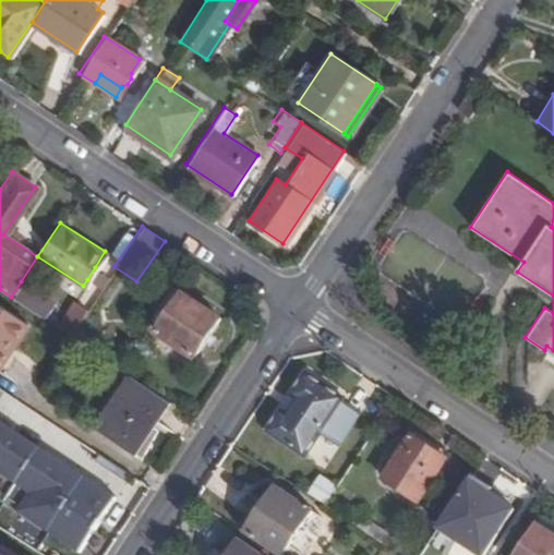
[(107,276),(95,267),(87,279),(99,288),(107,276)]
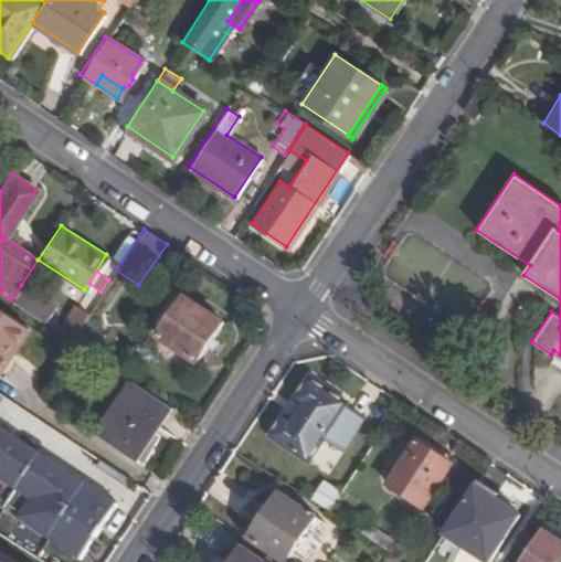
[(53,306),(21,285),(11,300),(42,321),(53,306)]
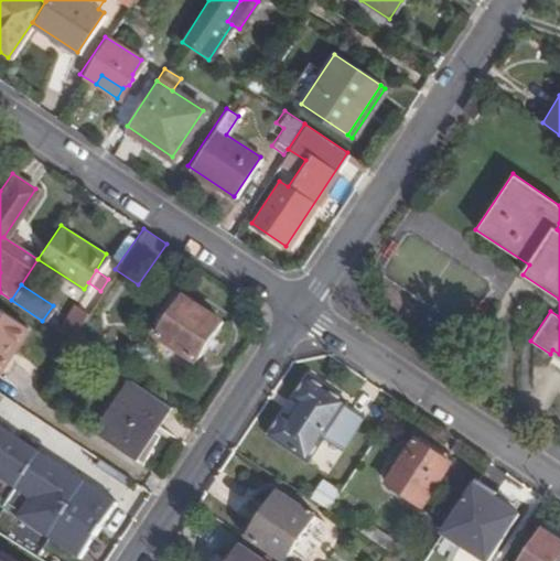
[(219,319),(182,293),(155,334),(194,358),(219,319)]
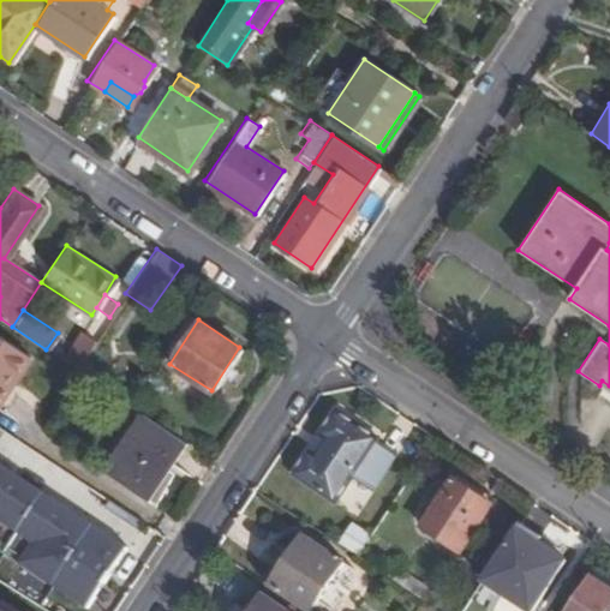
[(91,343),(77,334),(60,359),(75,369),(81,359),(91,343)]
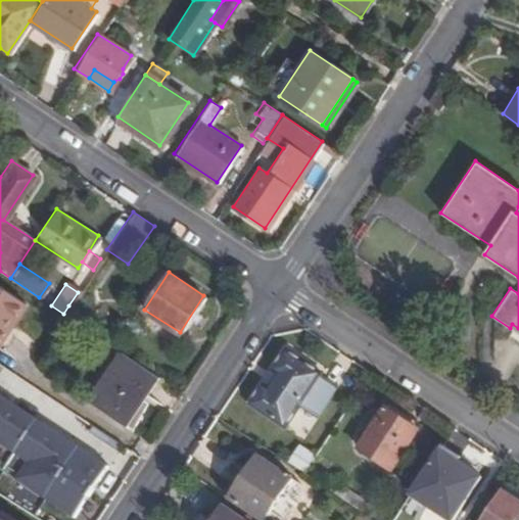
[(0,338),(25,302),(0,286),(0,338)]
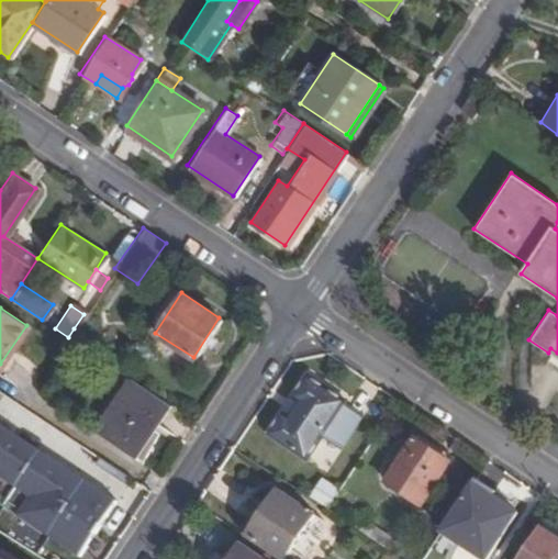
[(91,341),(74,328),(68,337),(86,348),(91,341)]
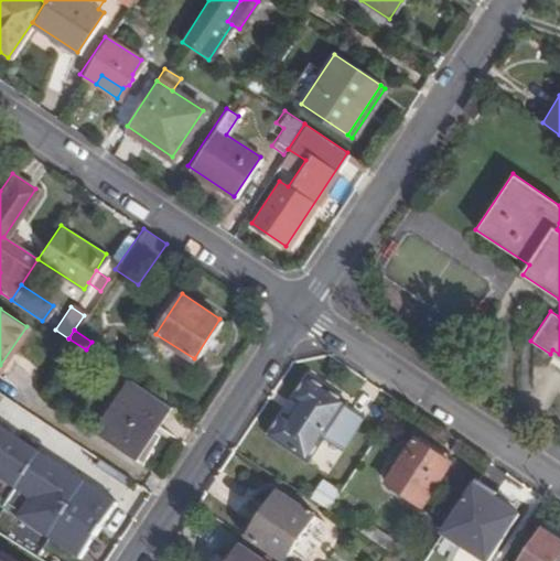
[(559,354),(552,349),(550,354),(559,360),(559,354)]
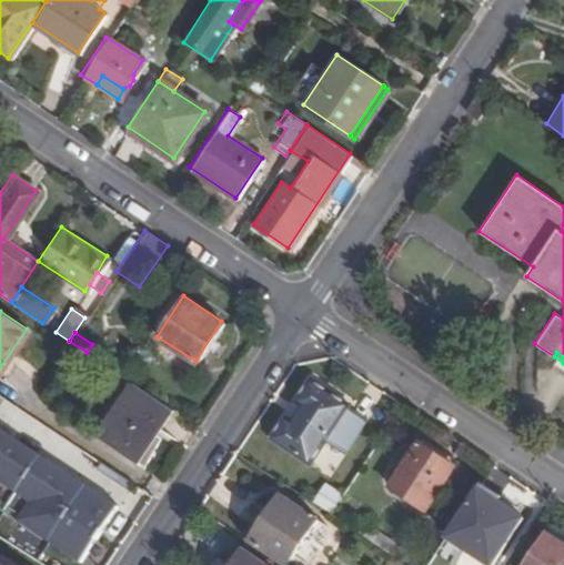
[(131,383),(107,366),(98,380),(97,385),(97,390),(100,394),(116,406),(131,383)]
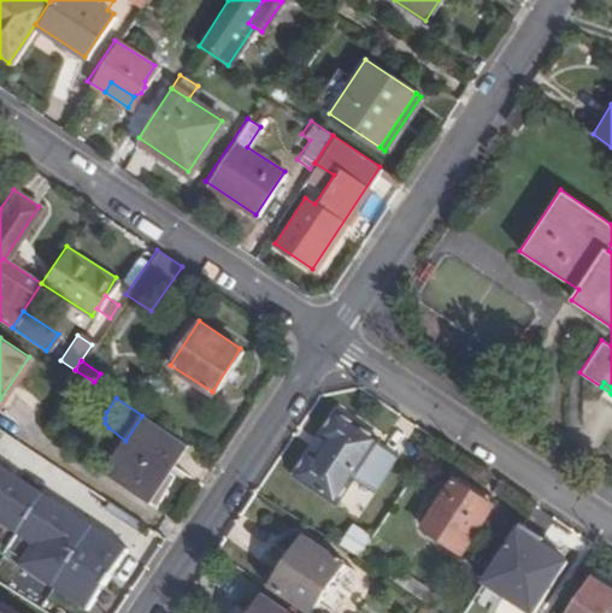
[(376,436),(334,408),(318,432),(324,436),(313,454),(306,449),(290,473),(333,501),(349,476),(370,488),(393,453),(374,440),(376,436)]
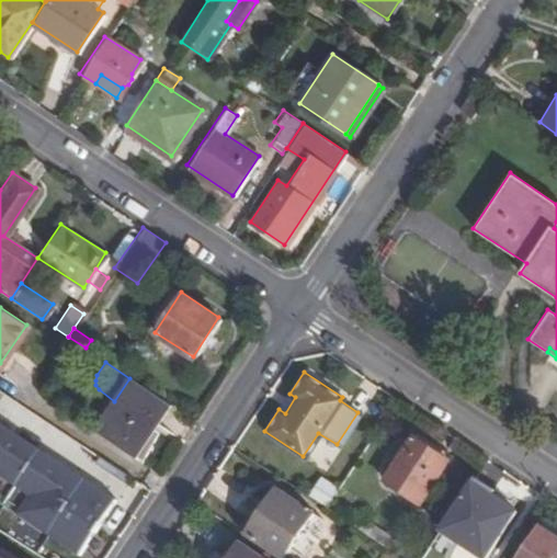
[(159,398),(129,378),(114,401),(94,430),(125,450),(132,454),(150,426),(144,422),(159,398)]
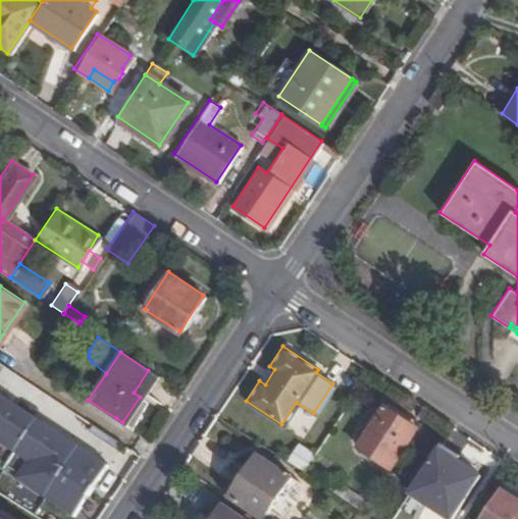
[(105,462),(0,394),(0,470),(70,516),(105,462)]
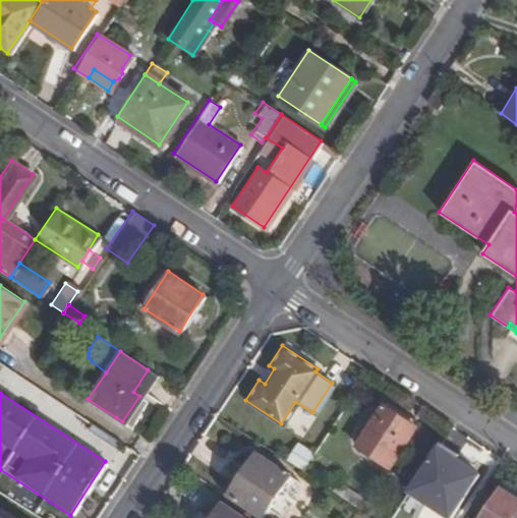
[(413,424),(381,403),(354,445),(387,466),(413,424)]
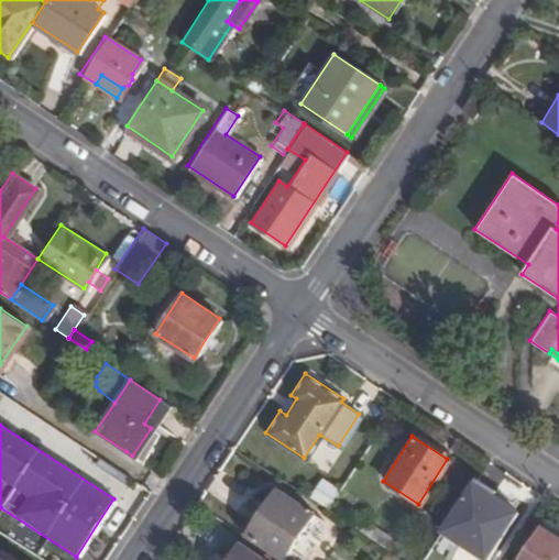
[(329,505),(339,485),(319,475),(309,495),(329,505)]
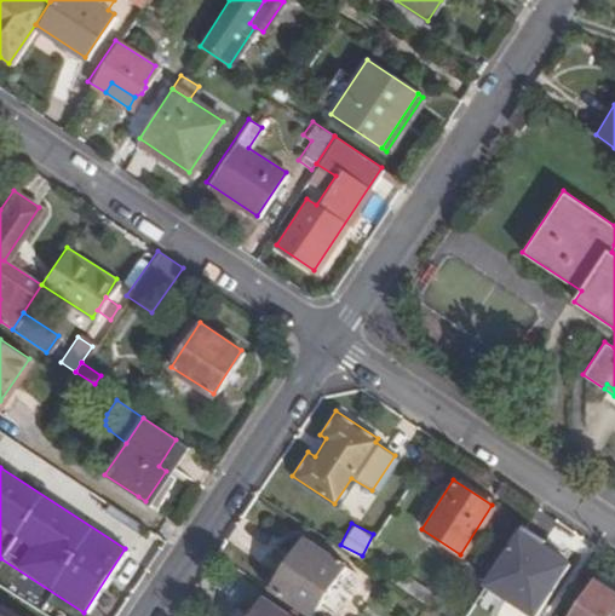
[(545,539),(524,527),(487,583),(535,614),(568,563),(540,545),(545,539)]
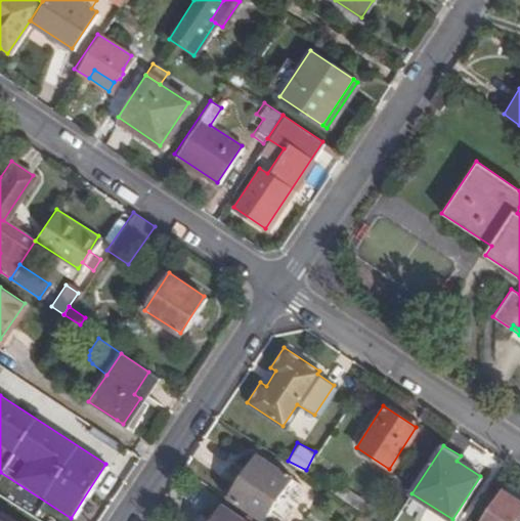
[(300,482),(256,453),(227,497),(262,520),(269,510),(282,518),(292,504),(287,502),(300,482)]
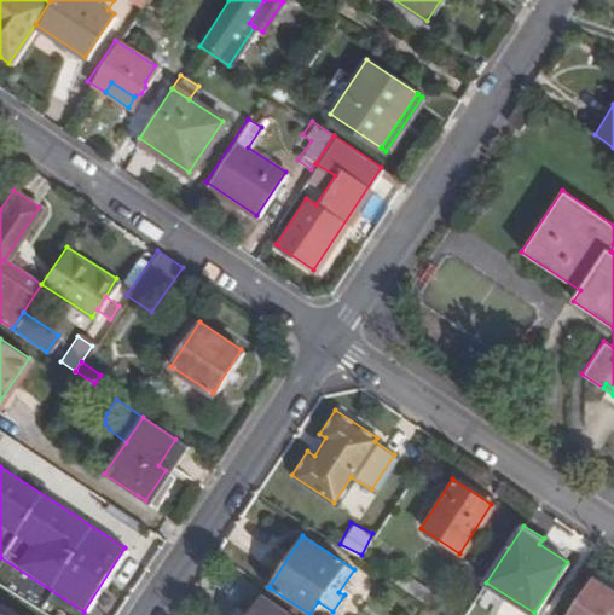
[(426,589),(395,568),(388,578),(418,599),(426,589)]
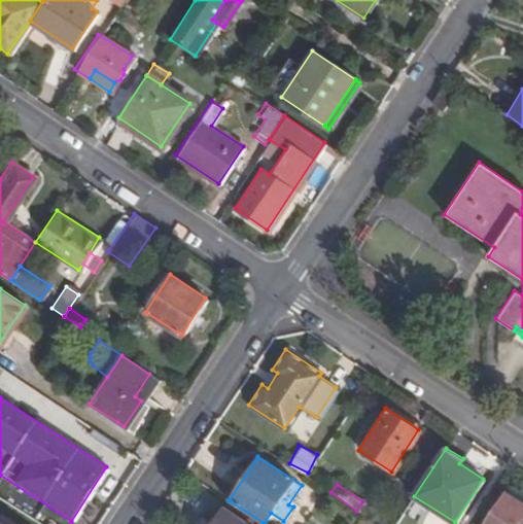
[(522,523),(522,504),(504,493),(483,523),(522,523)]
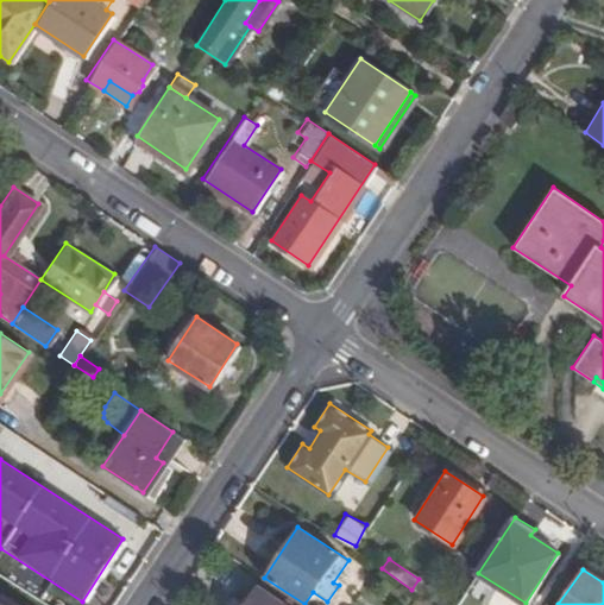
[(284,604),(257,586),(245,604),(284,604)]
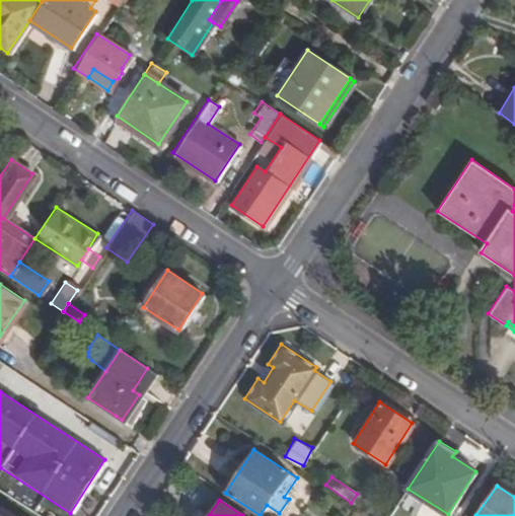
[(0,515),(16,515),(3,507),(0,511),(0,515)]
